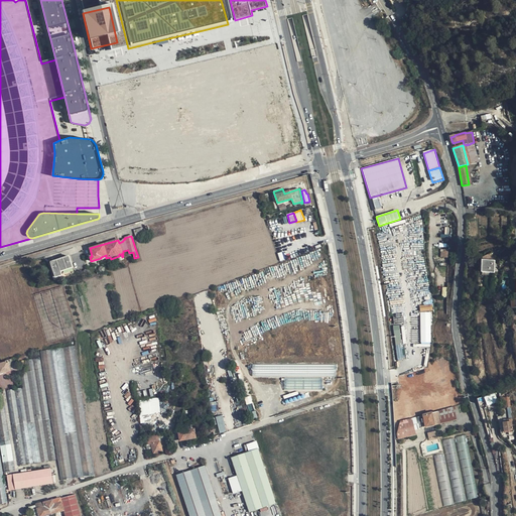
[(74,273),(69,256),(51,261),(51,260),(49,261),(55,278),(74,273)]
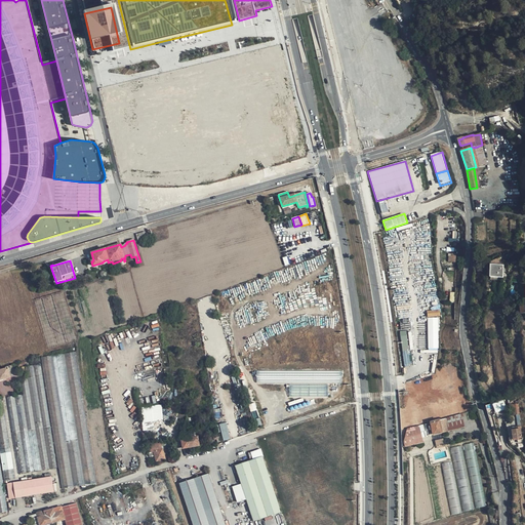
[(502,278),(503,266),(494,265),(490,265),(489,277),(502,278)]
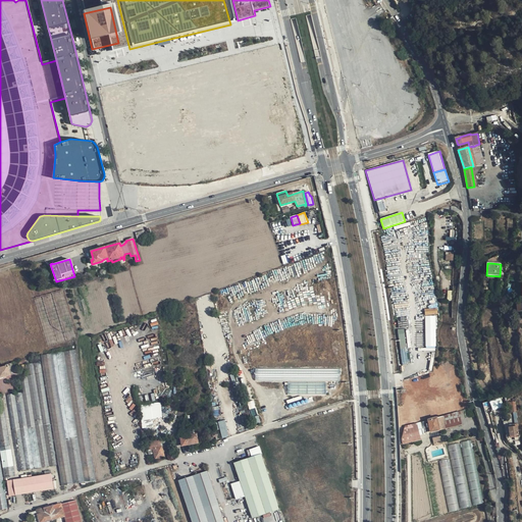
[(436,347),(435,316),(425,316),(425,347),(436,347)]
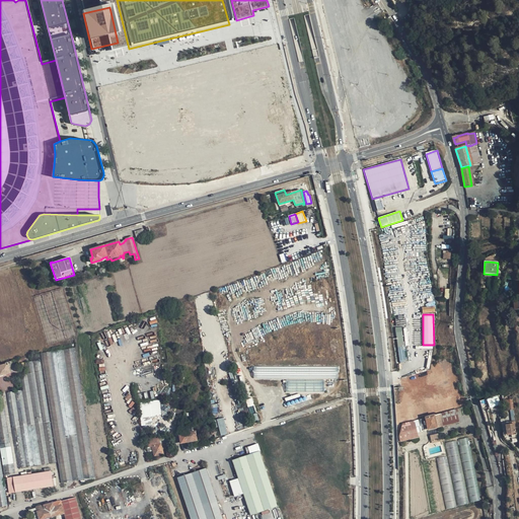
[(401,326),(395,327),(399,362),(405,361),(401,326)]
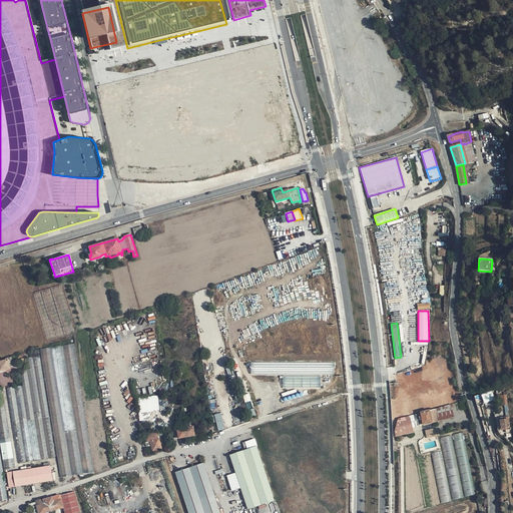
[(95,471),(75,344),(41,349),(61,477),(95,471)]
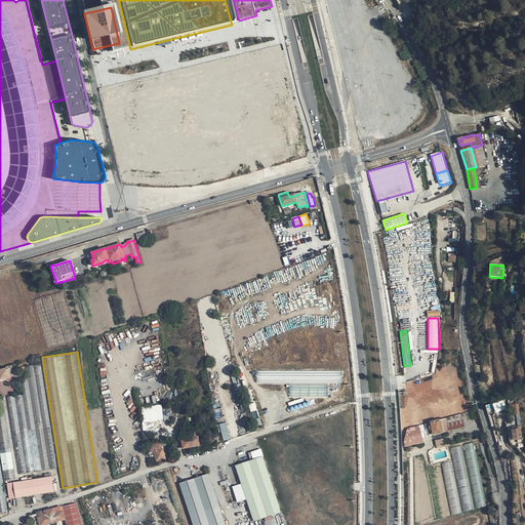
[(0,379),(16,375),(13,364),(5,367),(5,368),(0,369),(0,379)]
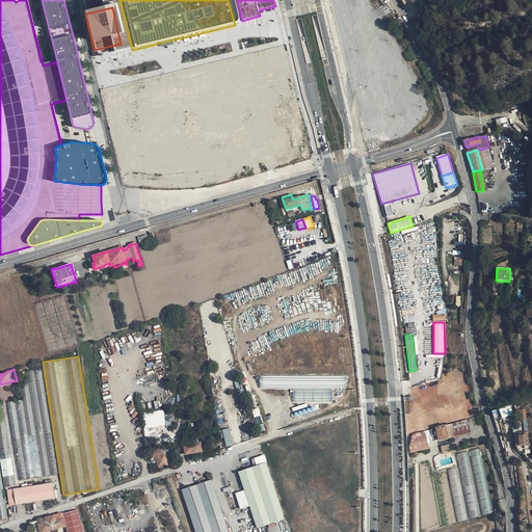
[(28,371),(30,381),(45,476),(58,474),(42,369),(28,371)]
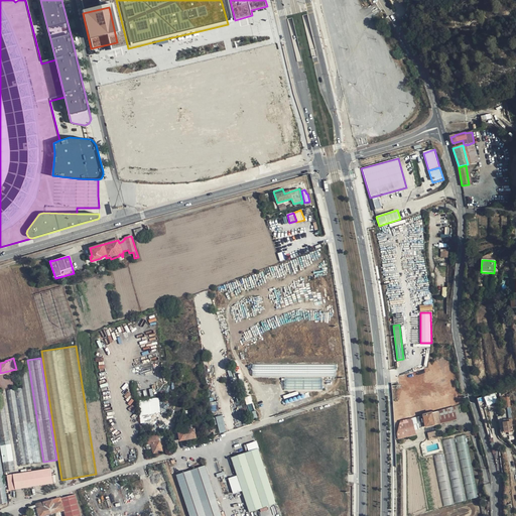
[(336,376),(336,364),(252,364),(252,376),(336,376)]
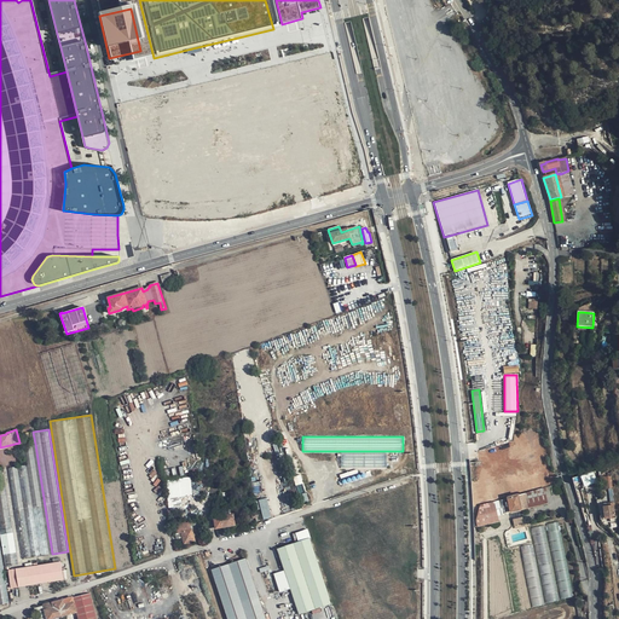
[(52,554),(35,444),(27,445),(29,464),(44,555),(52,554)]
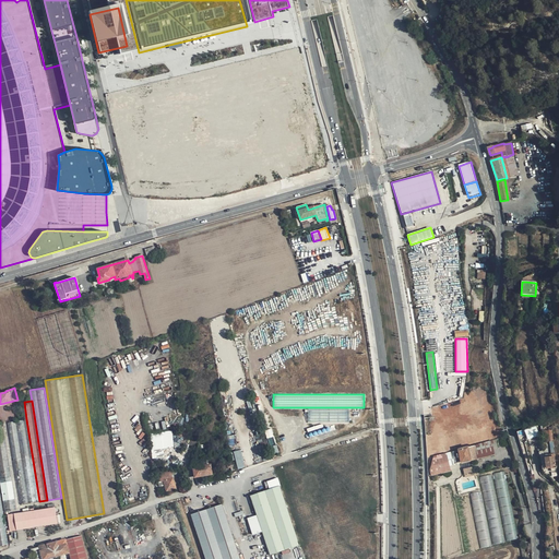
[(349,421),(349,409),(308,409),(308,421),(349,421)]
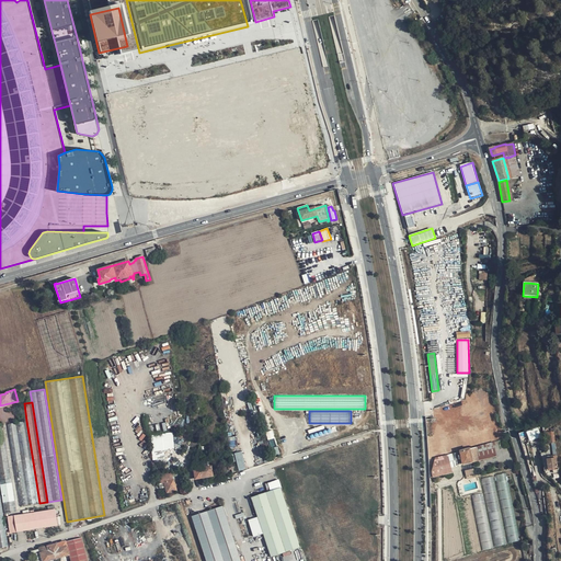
[(3,421),(0,421),(0,489),(3,513),(16,511),(3,421)]
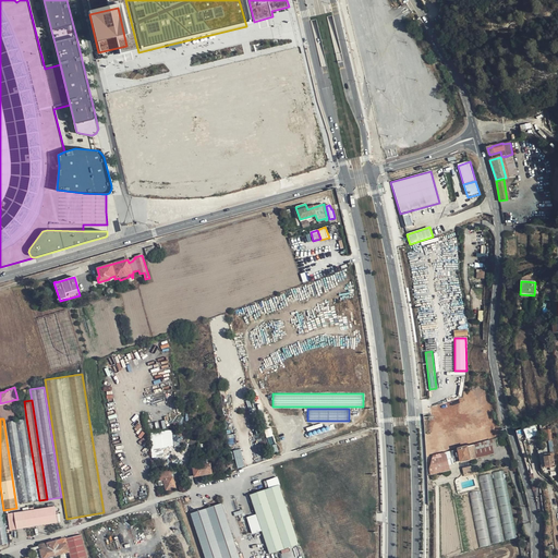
[(39,500),(26,419),(9,422),(21,504),(39,500)]
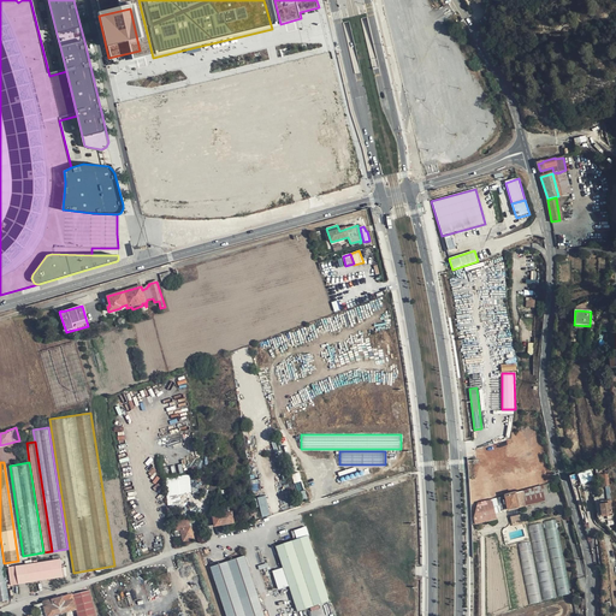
[(592,469),(579,474),(582,484),(596,480),(592,469)]
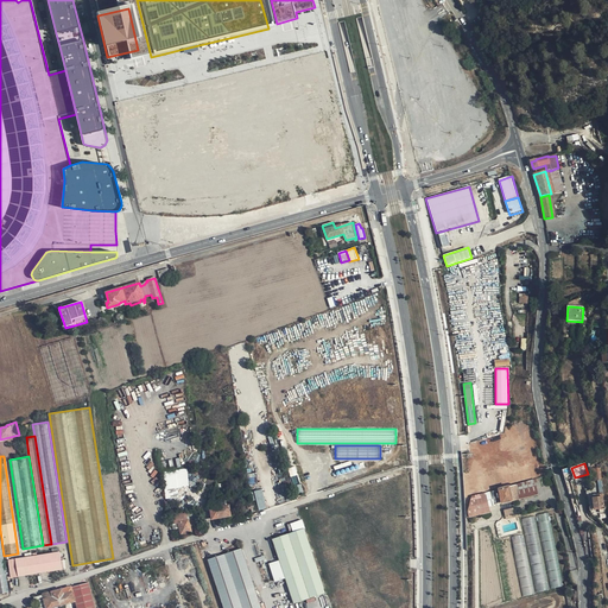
[(570,467),(561,469),(563,477),(571,475),(570,467)]
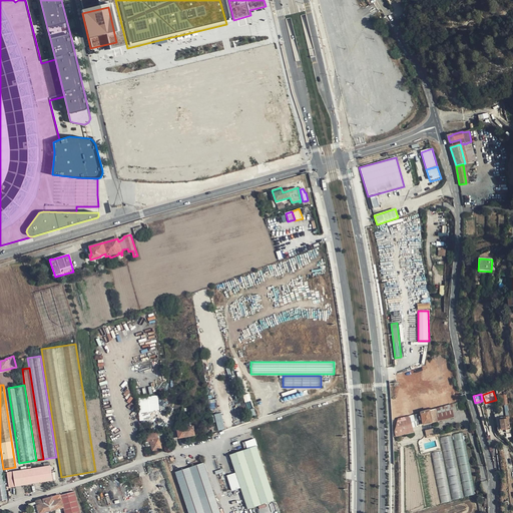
[(508,403),(506,394),(498,396),(499,406),(508,404),(508,403)]
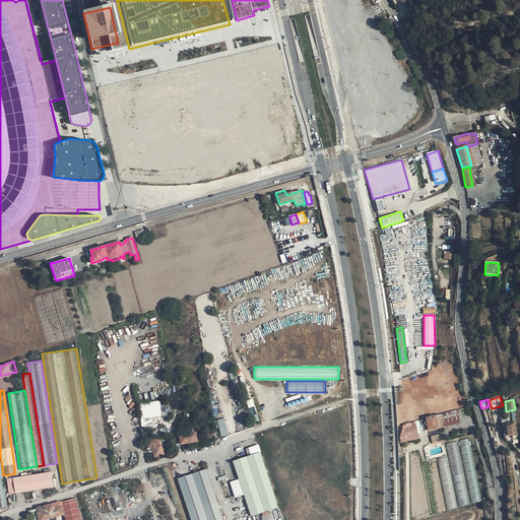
[(139,402),(141,427),(152,426),(151,417),(161,415),(159,400),(139,402)]
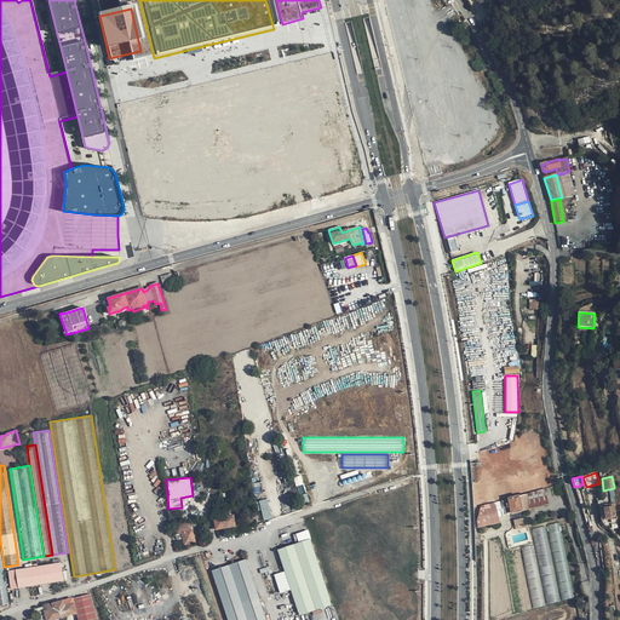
[(551,487),(494,503),(498,517),(549,504),(546,498),(555,495),(551,487)]
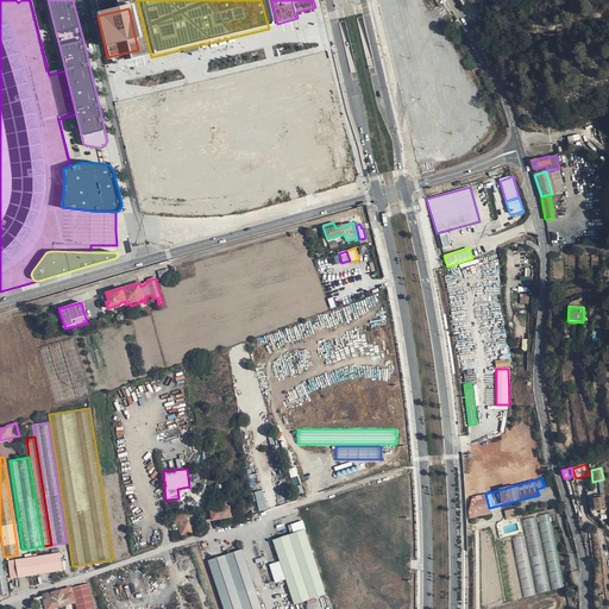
[(262,490),(255,493),(259,512),(268,509),(262,490)]
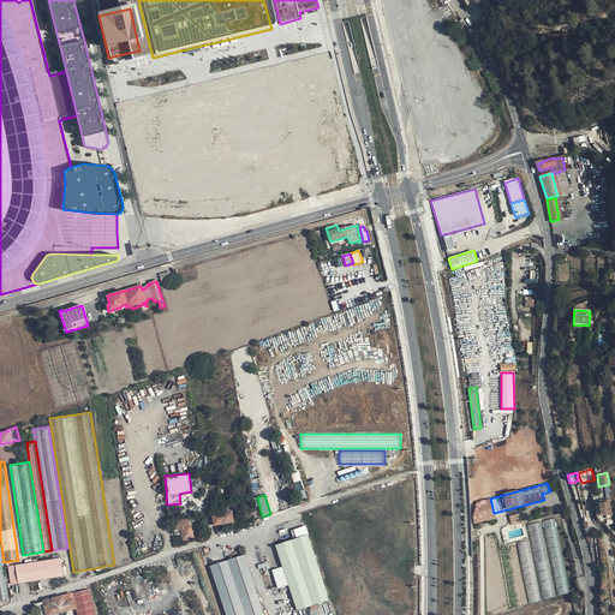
[(490,499),(478,502),(477,508),(475,514),(473,520),(494,513),(490,499)]
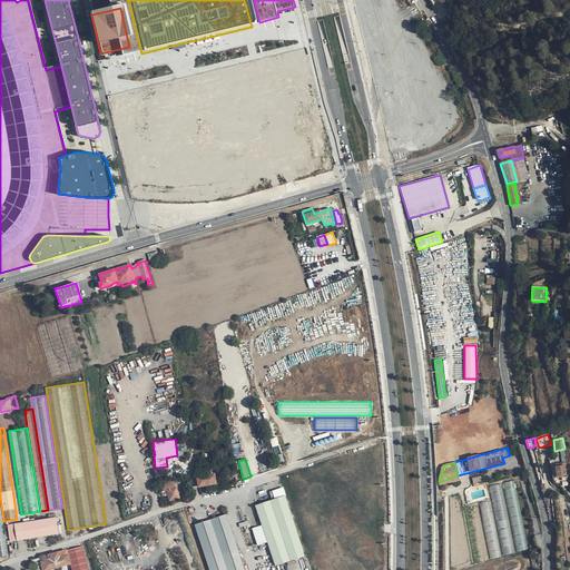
[(567,475),(566,465),(556,467),(557,477),(567,475)]
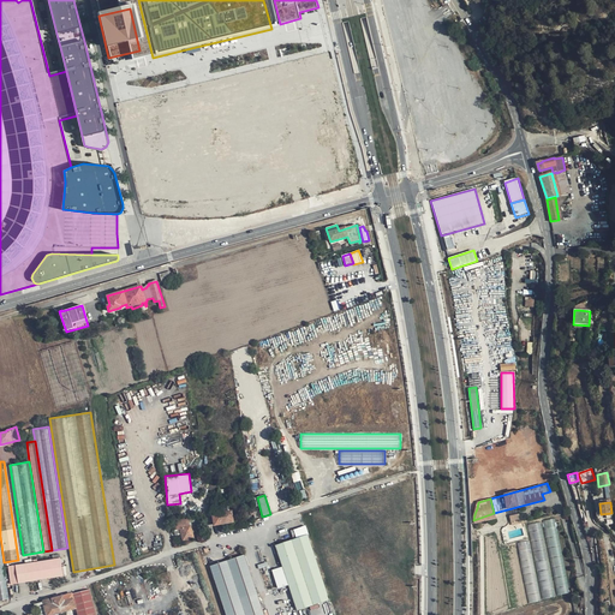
[(233,523),(231,512),(226,513),(225,509),(219,511),(219,513),(213,514),(214,525),(233,523)]
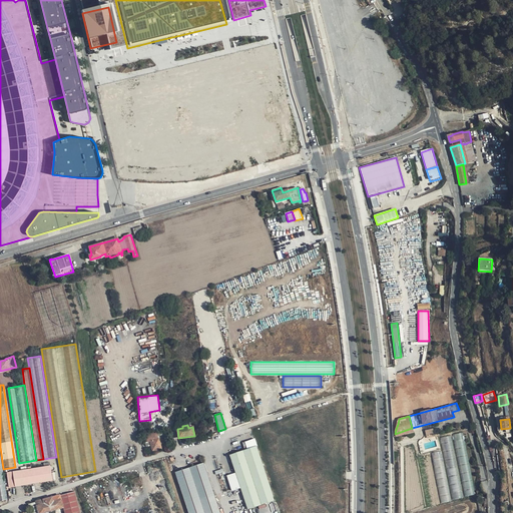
[(426,430),(428,438),(435,436),(433,428),(426,430)]
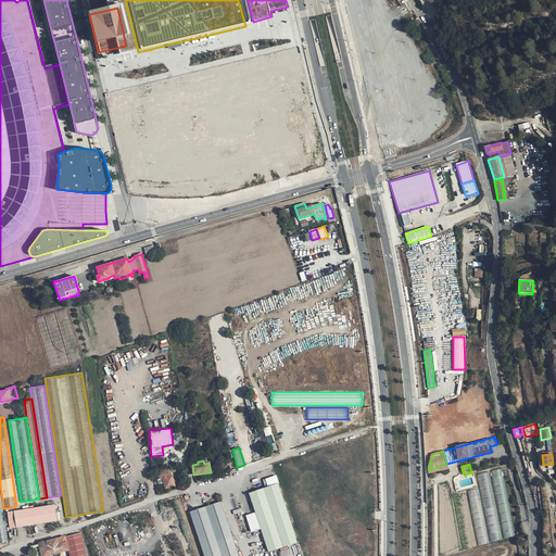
[(172,476),(171,468),(156,471),(158,480),(160,479),(163,478),(172,476)]
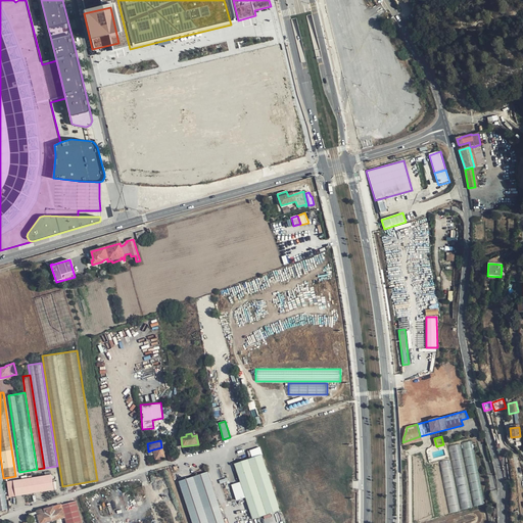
[(472,441),(463,443),(475,506),(484,504),(472,441)]
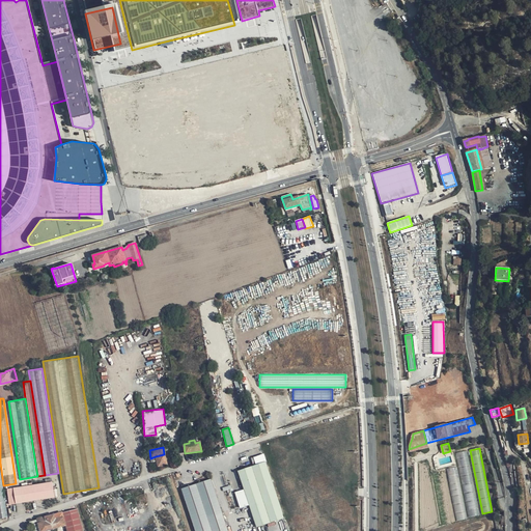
[(456,453),(469,516),(479,514),(468,451),(456,453)]
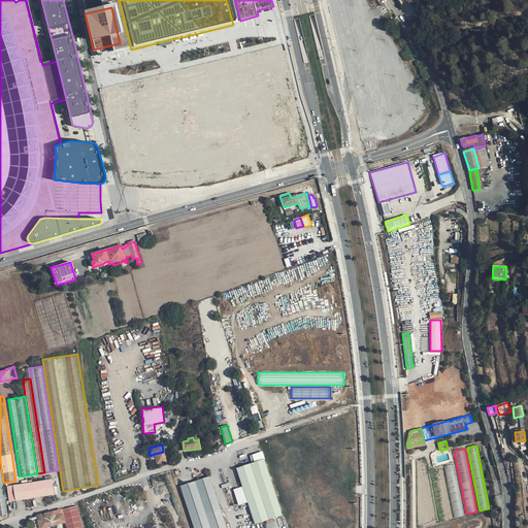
[(166,462),(163,452),(155,454),(157,464),(166,462)]
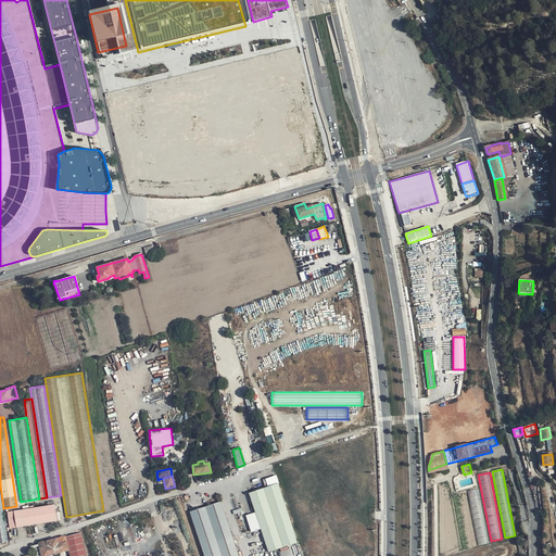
[(278,482),(249,493),(268,552),(298,542),(278,482)]
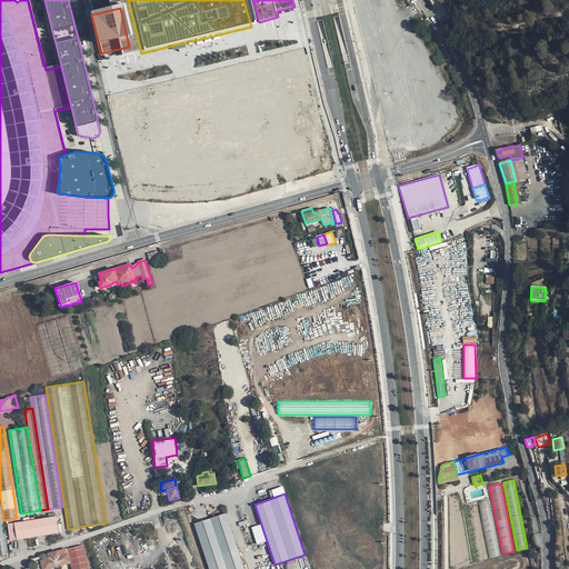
[(500,556),(490,500),(479,503),(490,558),(500,556)]
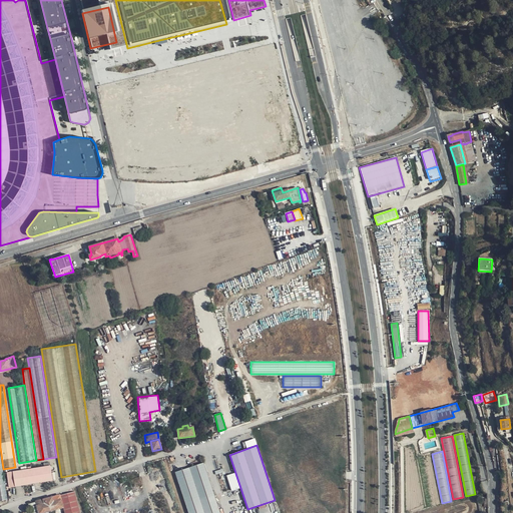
[(221,512),(203,463),(175,474),(188,512),(221,512)]
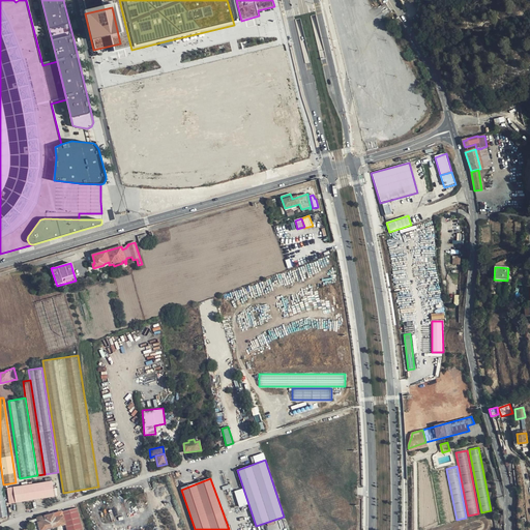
[(56,496),(53,480),(7,489),(7,491),(9,490),(11,504),(56,496)]
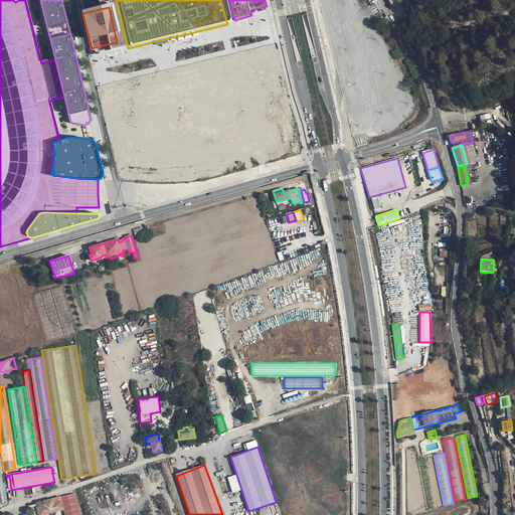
[(59,498),(63,509),(64,514),(81,514),(74,493),(59,498)]
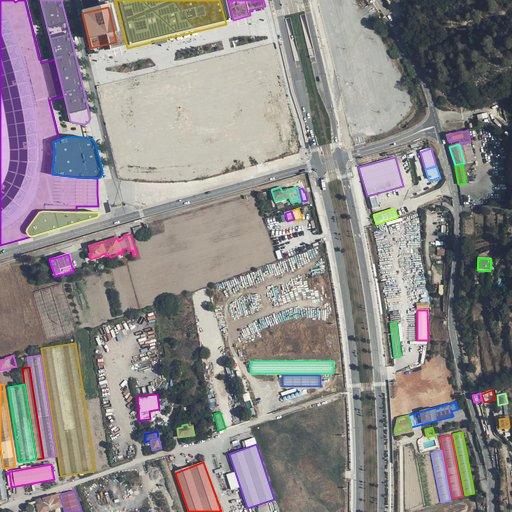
[(59,495),(47,498),(50,510),(63,506),(59,495)]
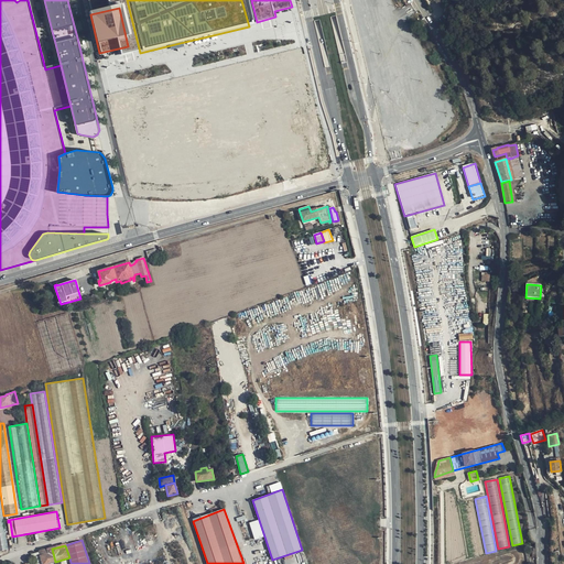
[(52,549),(40,552),(43,563),(45,563),(55,562),(52,549)]
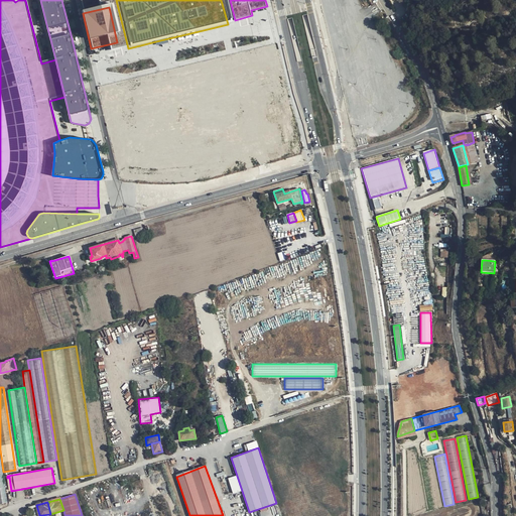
[(39,515),(36,505),(28,507),(30,515),(39,515)]
